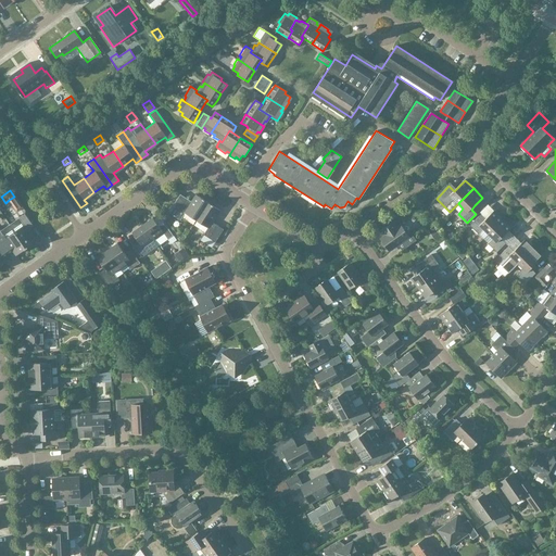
[(184,213),(196,220),(207,202),(194,194),(190,201),(179,193),(167,212),(179,219),(184,213)]
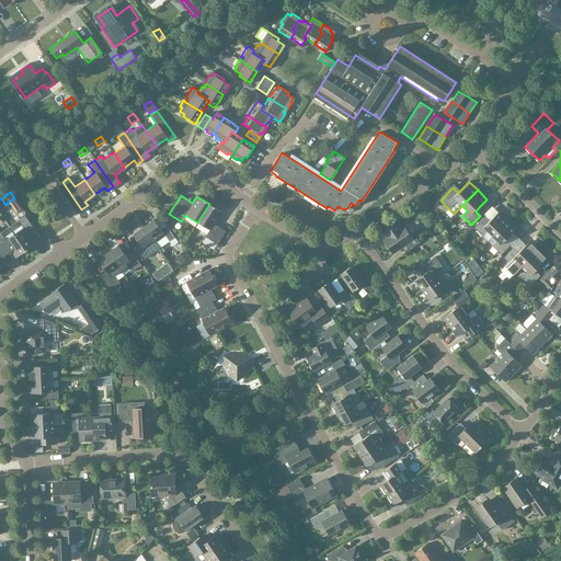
[(209,204),(197,222),(208,229),(204,237),(216,244),(225,231),(214,224),(221,212),(209,204)]
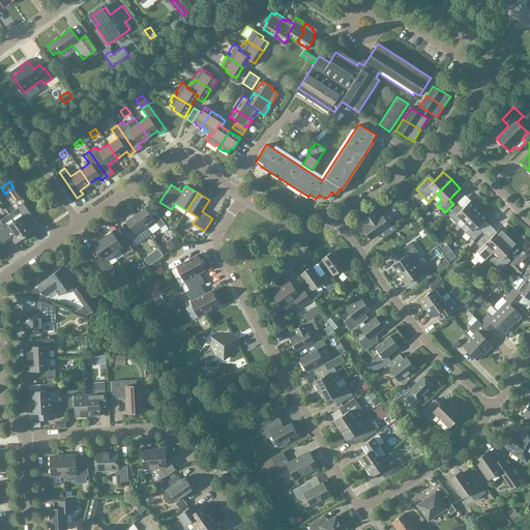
[(460,204),(448,215),(461,228),(466,223),(479,208),(472,201),(465,208),(460,204)]
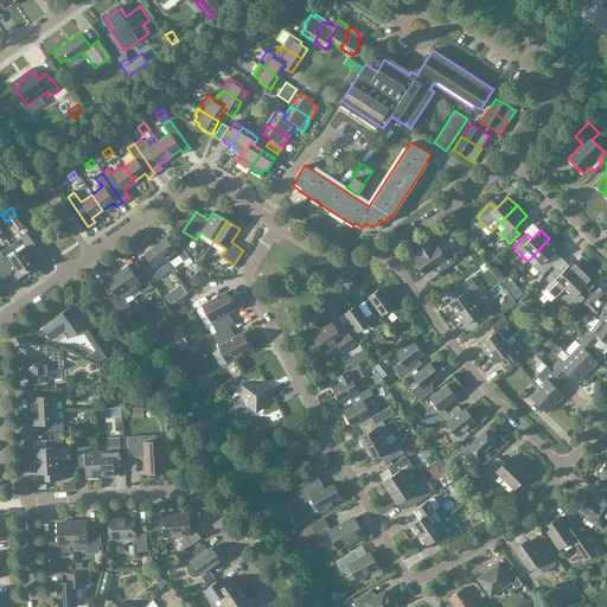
[(16,254),(27,272),(38,263),(30,250),(36,247),(26,235),(20,238),(10,246),(16,254)]
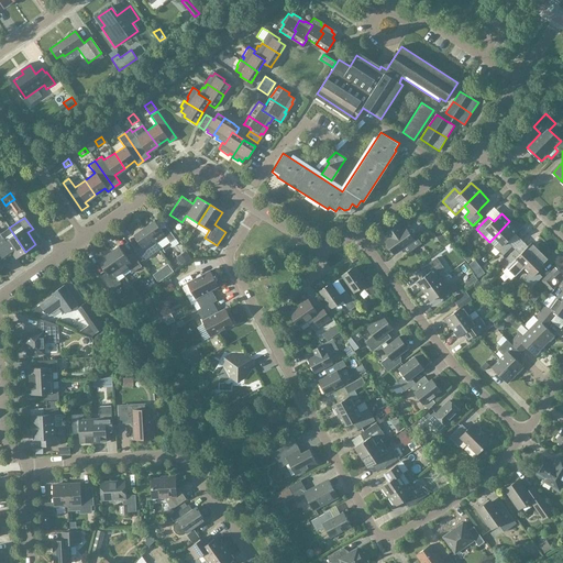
[(170,218),(166,221),(172,229),(176,225),(170,218)]
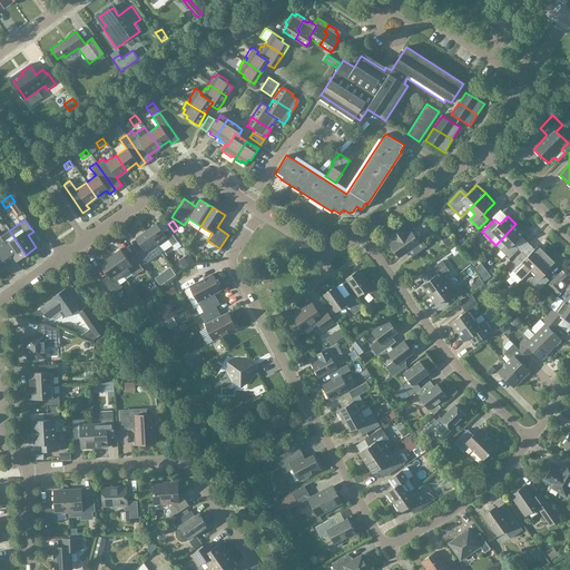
[(156,223),(145,231),(156,246),(160,252),(170,245),(176,241),(169,231),(164,234),(156,223)]
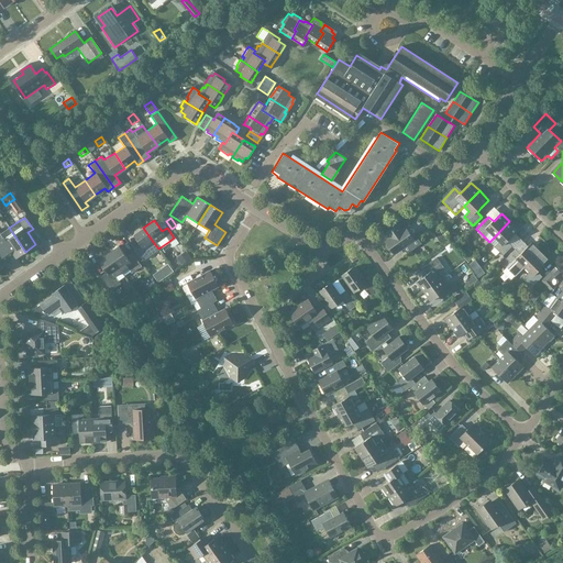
[(408,227),(404,221),(403,220),(386,232),(390,239),(387,241),(396,253),(414,240),(406,229),(408,227)]
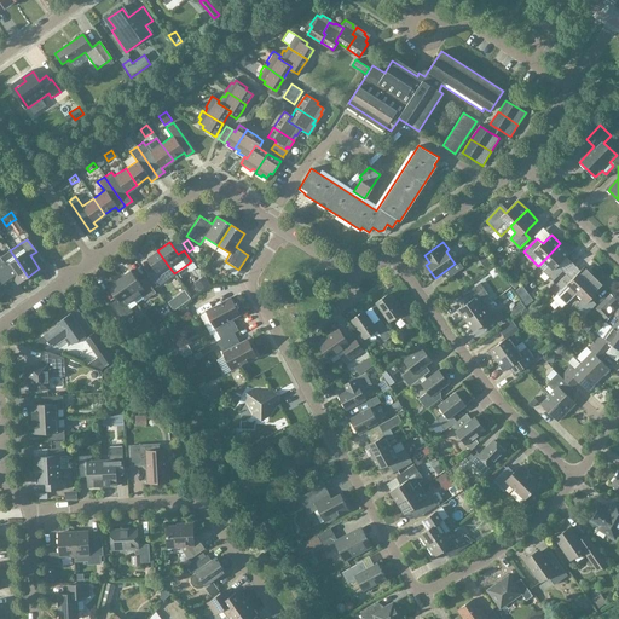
[(560,243),(544,260),(549,266),(544,271),(554,282),(563,271),(557,265),(570,253),(560,243)]
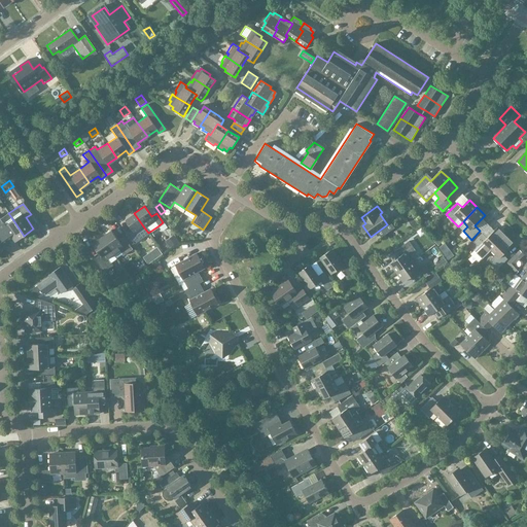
[(15,242),(24,236),(13,220),(8,213),(0,219),(0,231),(2,234),(7,231),(15,242)]
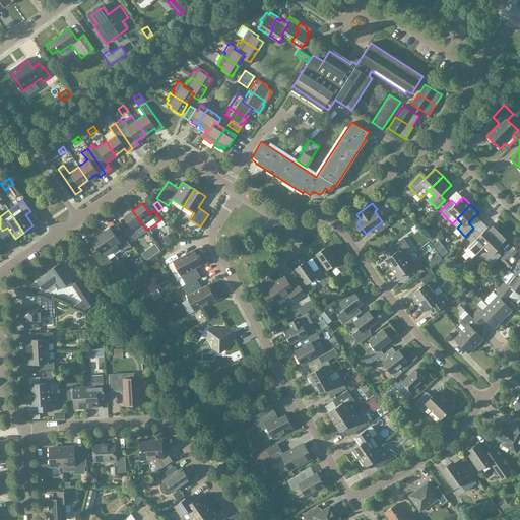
[(142,224),(132,210),(122,216),(130,228),(125,231),(132,240),(146,231),(142,224)]
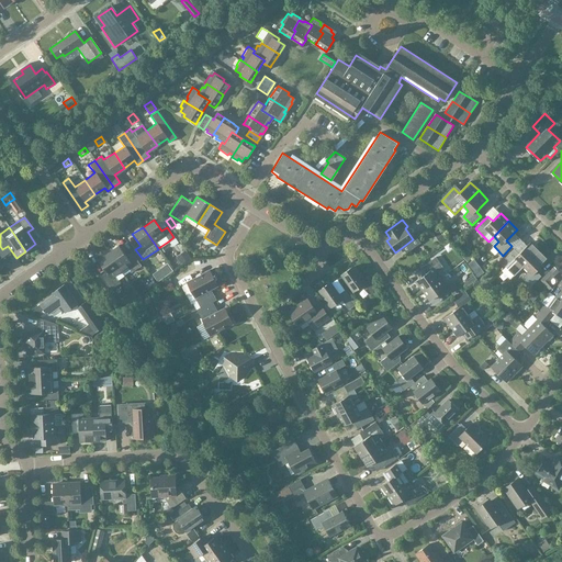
[(439,231),(434,235),(440,243),(446,238),(439,231)]
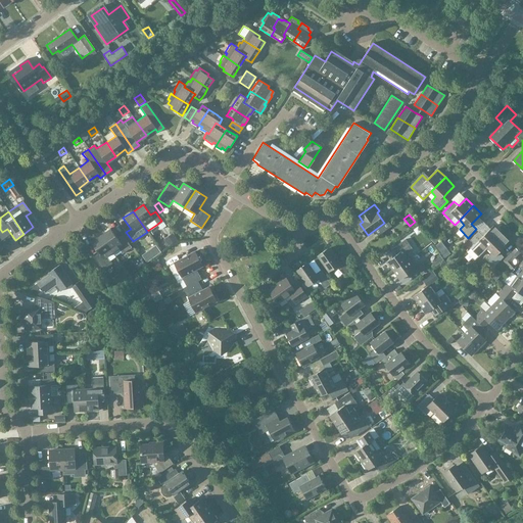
[(487,248),(502,234),(493,226),(483,236),(478,232),(470,240),(474,244),(470,249),(478,257),(487,248)]
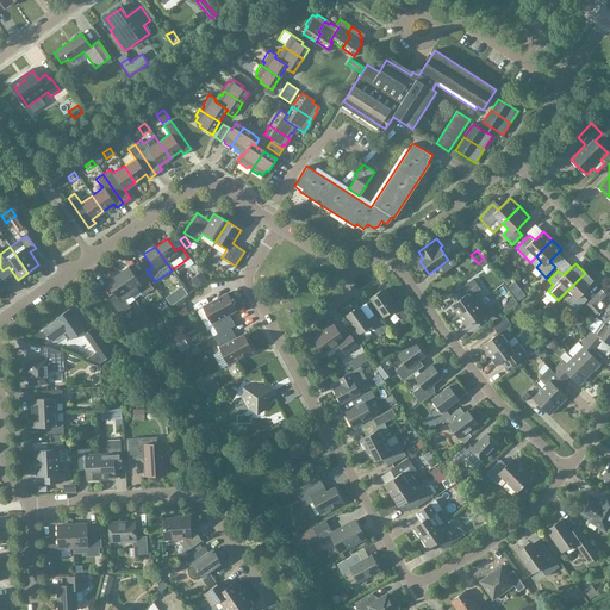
[(118,274),(135,299),(141,294),(143,297),(154,288),(143,273),(137,278),(129,266),(118,274)]
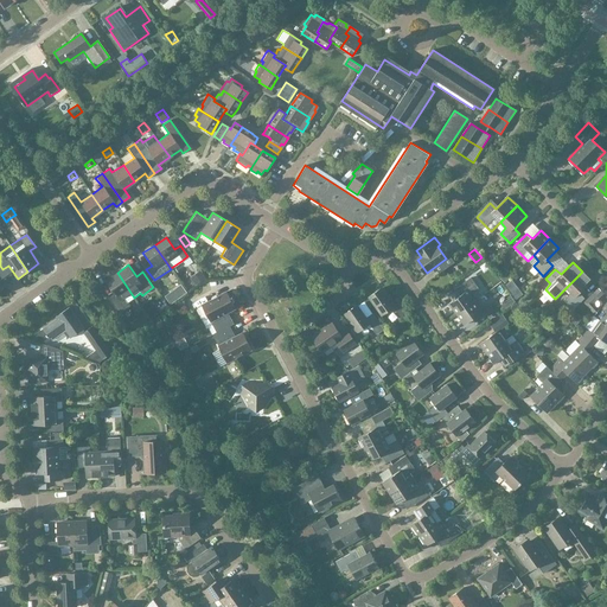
[(498,276),(505,283),(511,276),(504,269),(498,276)]
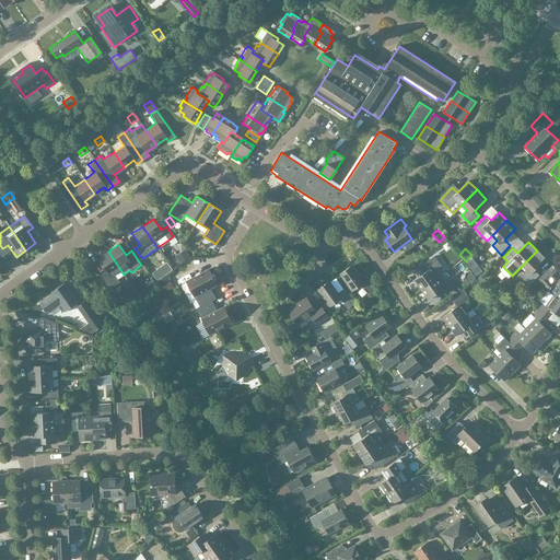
[(185,251),(175,257),(181,264),(190,257),(185,251)]
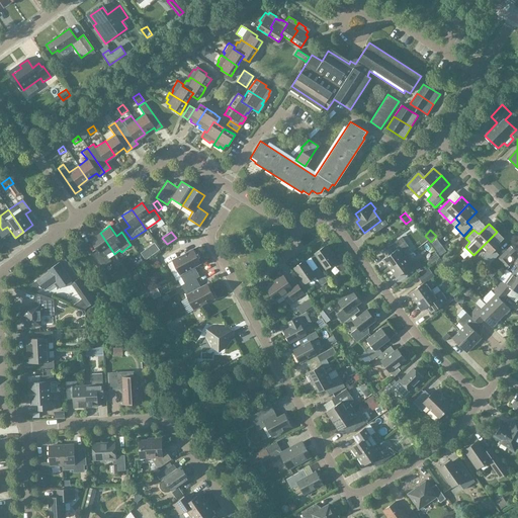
[(497,232),(483,246),(488,250),(482,256),(490,265),(500,255),(495,250),(505,240),(497,232)]
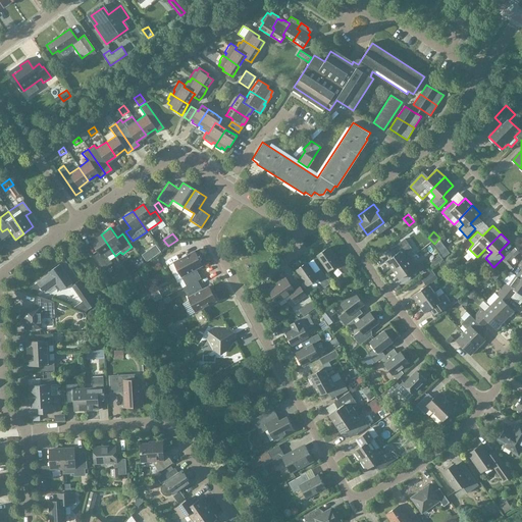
[(115,256),(101,235),(91,242),(98,251),(92,255),(103,270),(112,263),(110,260),(115,256)]
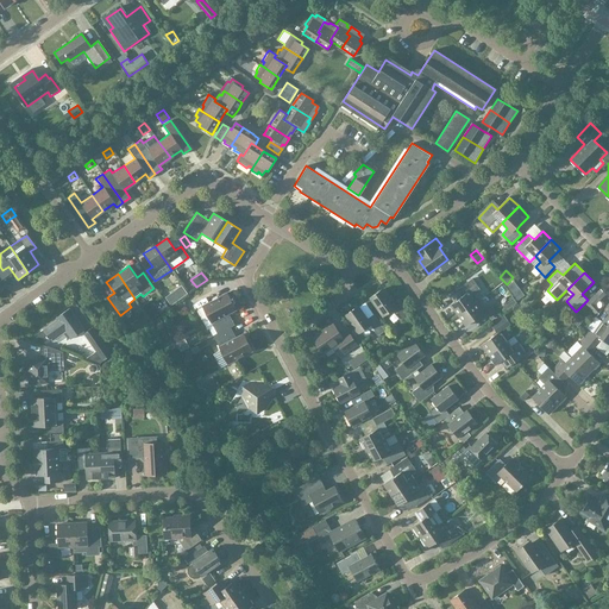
[(451,305),(458,315),(476,303),(472,297),(481,292),(472,280),(460,288),(465,294),(451,305)]
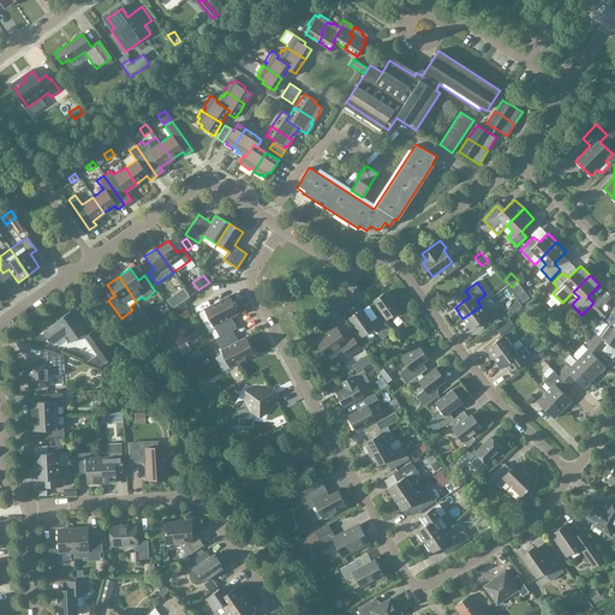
[(524,292),(518,297),(524,304),(530,299),(524,292)]
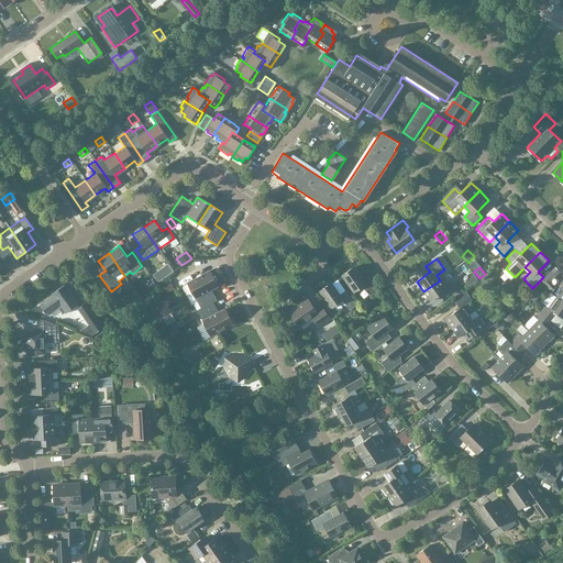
[(163,268),(153,276),(157,282),(166,275),(163,268)]
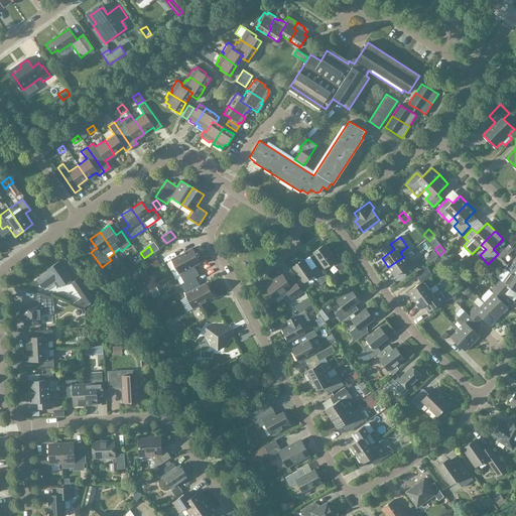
[(335,261),(341,271),(346,267),(337,254),(332,257),(324,246),(313,252),(325,268),(335,261)]
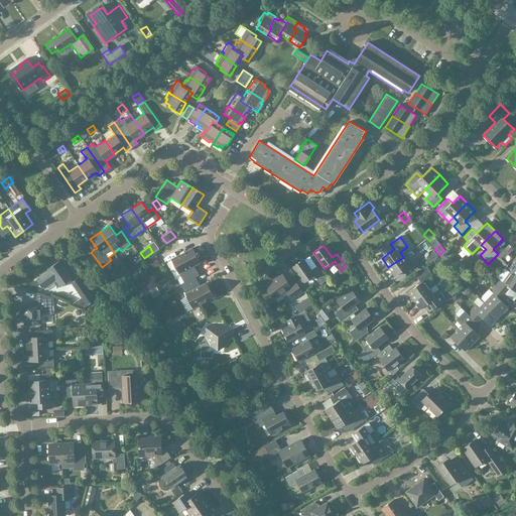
[(506,267),(509,264),(504,259),(513,250),(508,246),(497,257),(506,267)]
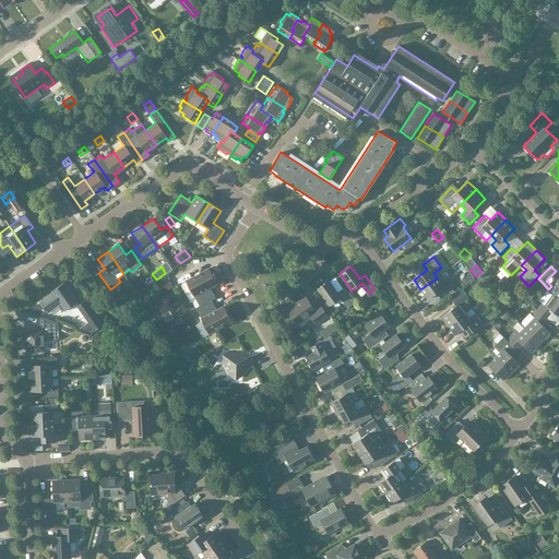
[(185,281),(199,306),(210,300),(214,298),(209,288),(215,284),(207,269),(185,281)]
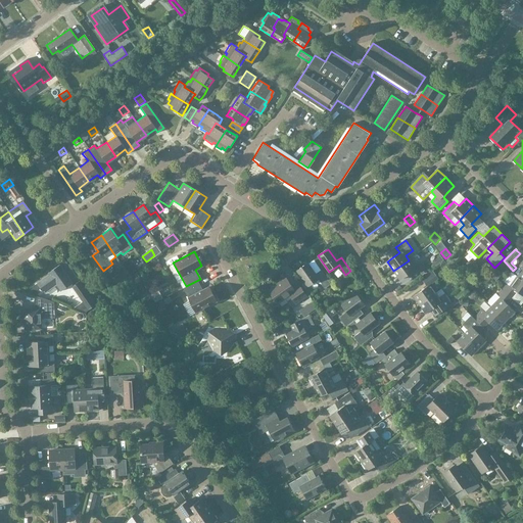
[(409,260),(393,271),(400,280),(415,270),(409,260)]
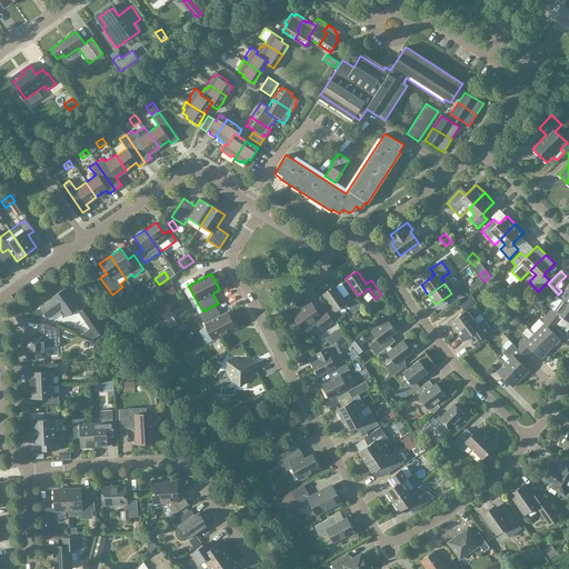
[(181,285),(176,288),(189,312),(196,309),(181,285)]
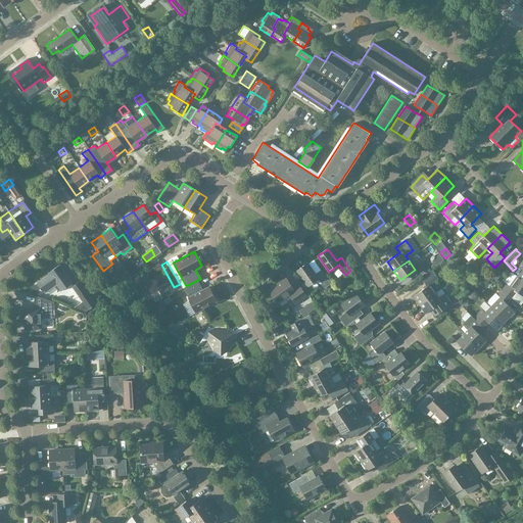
[(427,271),(422,263),(416,267),(422,275),(427,271)]
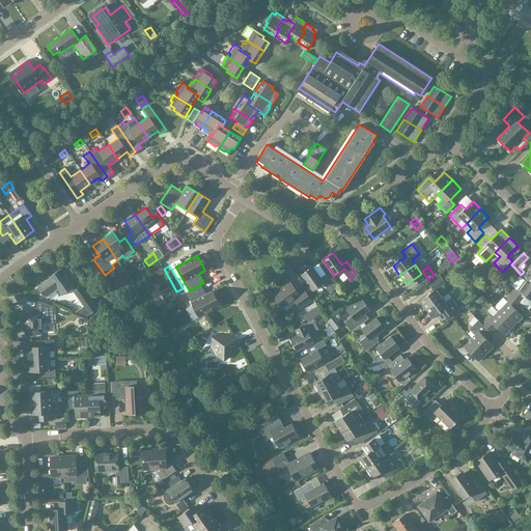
[(311,268),(302,275),(309,286),(312,290),(318,286),(323,283),(326,288),(329,294),(336,288),(326,275),(319,280),(311,268)]
